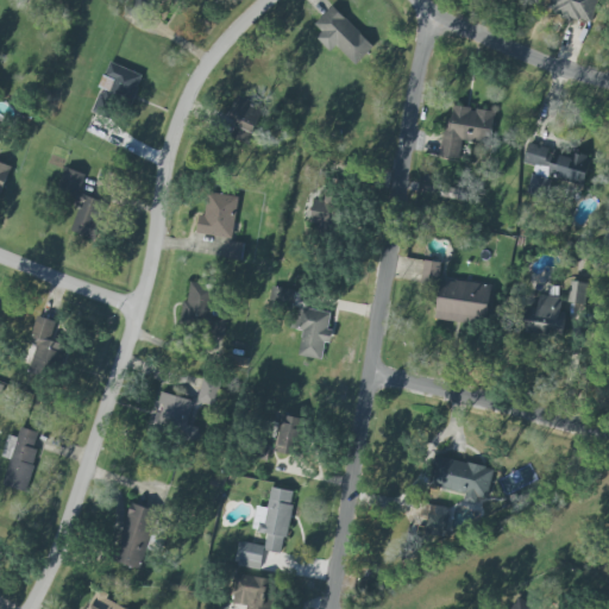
[(597,0),(551,0),(547,12),(591,24),(597,0)]
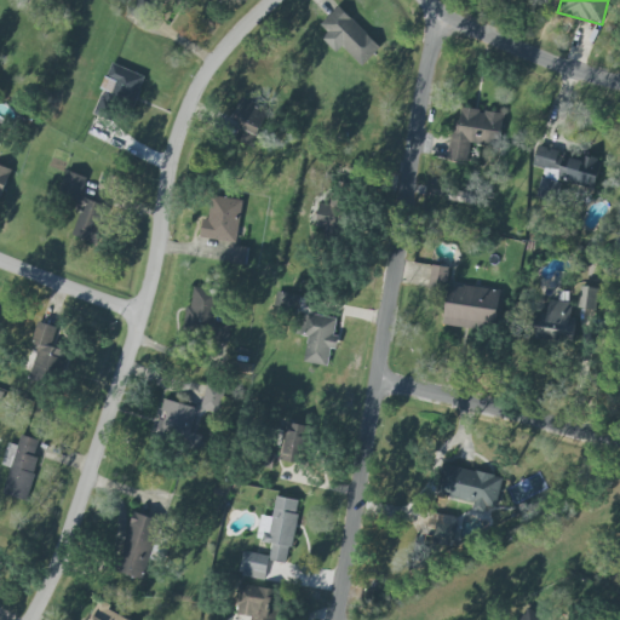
[(342,47),(361,67),(380,47),(338,6),(320,26),(327,33),(321,39),(336,53),(342,47)]
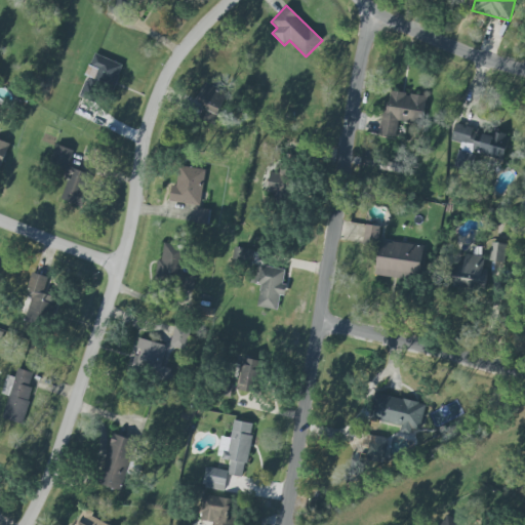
[(123,66),(94,53),(85,75),(87,76),(79,96),(96,104),(105,84),(114,88),(123,66)]
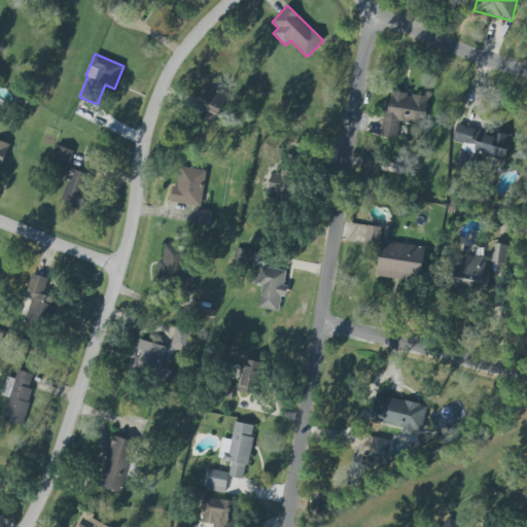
[(216,124),(227,92),(203,82),(190,114),(216,124)]
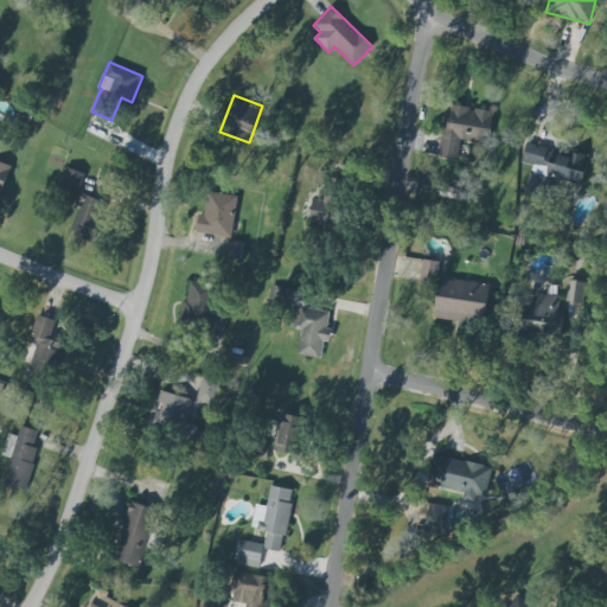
[(440,157),(458,159),(460,140),(489,144),(492,110),(447,106),(440,157)]
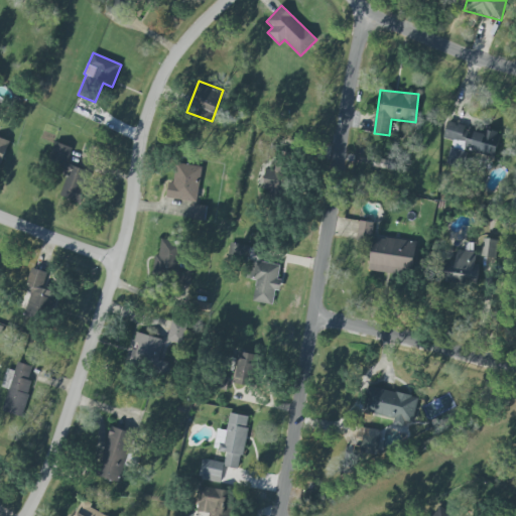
[(0,166),(9,141),(0,138),(0,106),(1,104),(0,103),(0,166)]
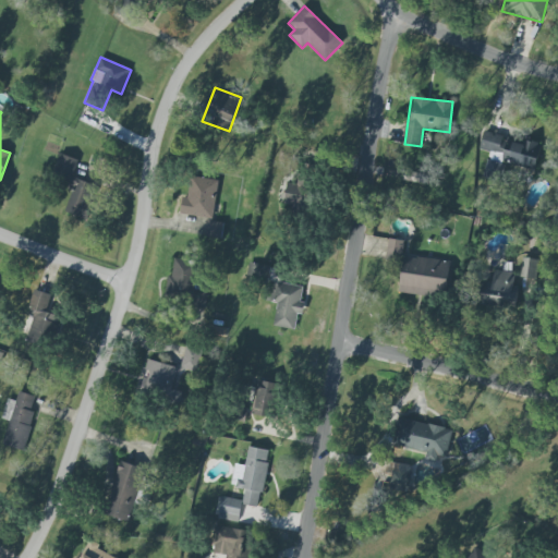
[(535,170),(541,144),(483,133),(480,149),(489,152),(484,180),(501,183),(506,165),(535,170)]
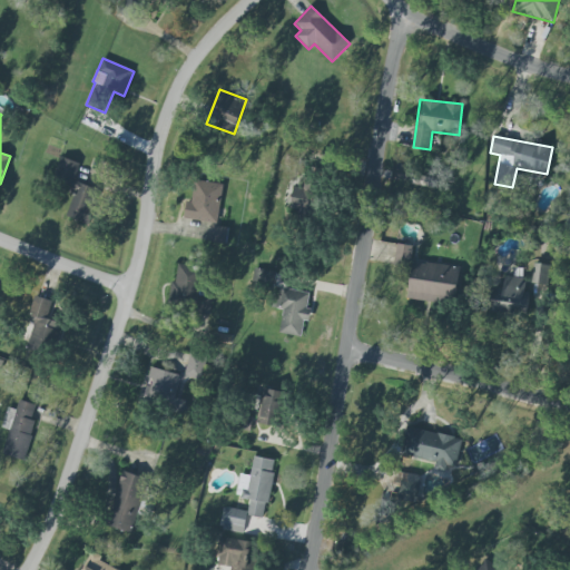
[(79,164),(61,157),(53,176),(71,183),(79,164)]
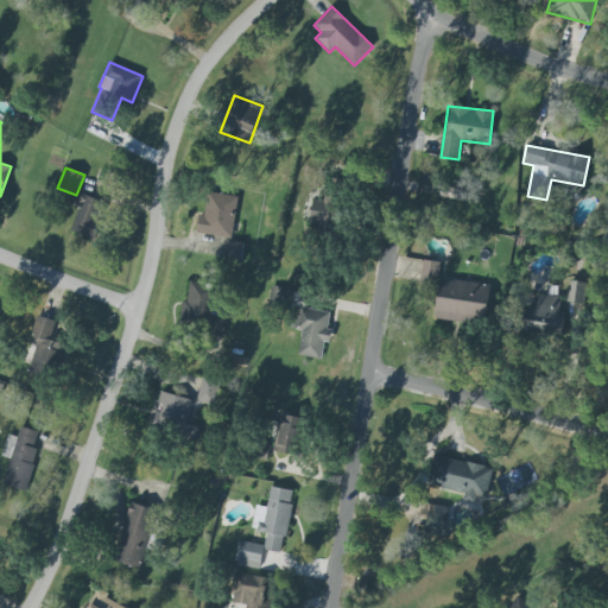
[(236,196),(207,192),(204,215),(198,215),(196,234),(233,238),(236,196)]
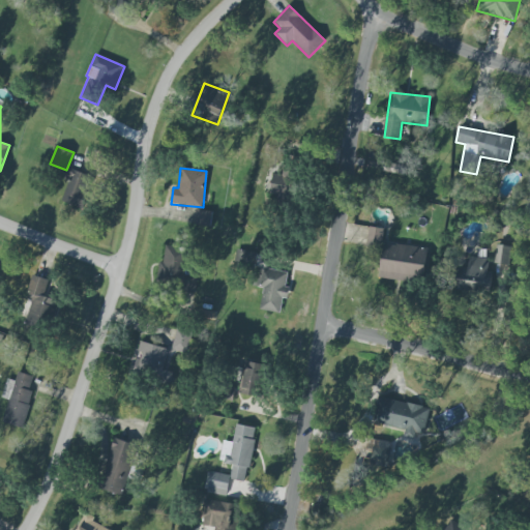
[(272,174),(269,196),(289,199),(293,171),(282,169),(282,175),(272,174)]
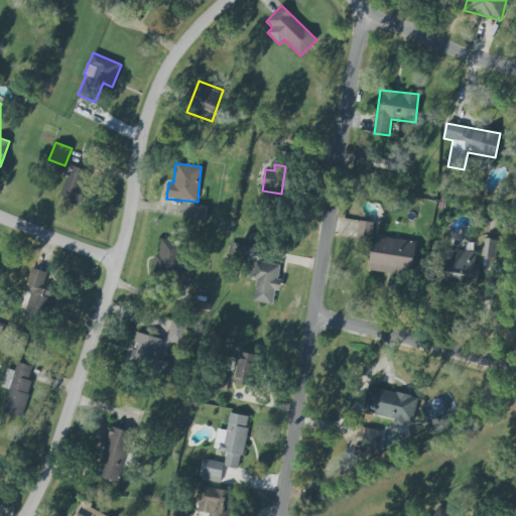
[(58,196),(77,203),(90,172),(71,165),(58,196)]
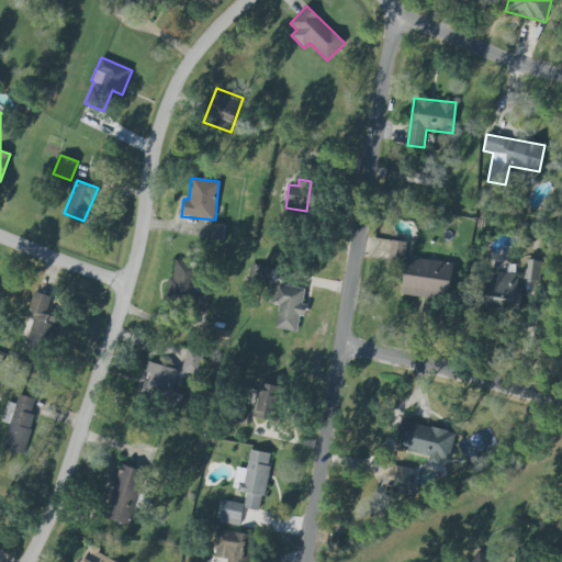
[(225,226),(210,222),(206,237),(222,240),(225,226)]
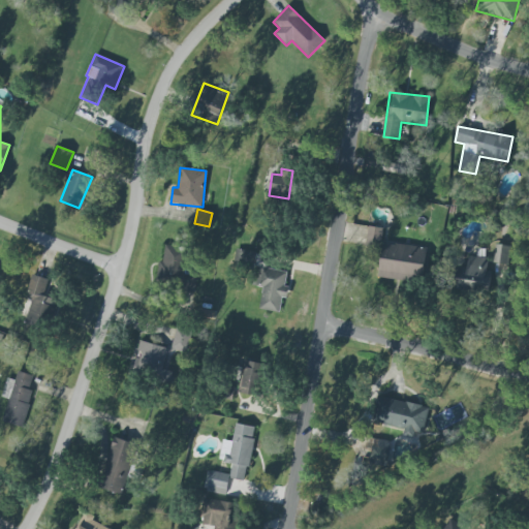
[(382,228),(367,226),(366,246),(380,247),(382,228)]
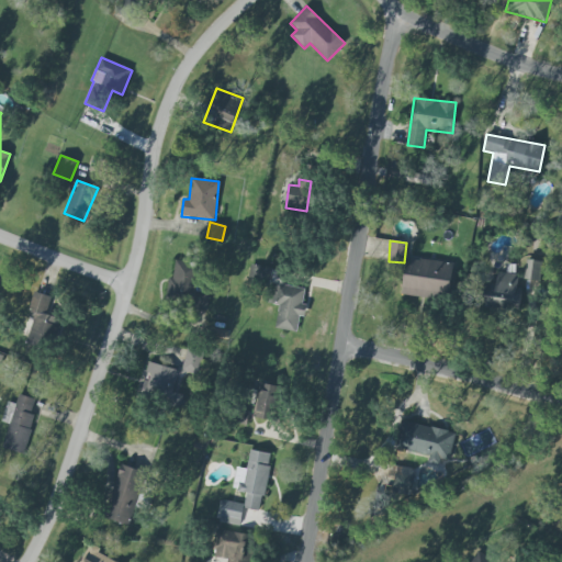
[(402,294),(449,300),(453,262),(406,258),(402,294)]
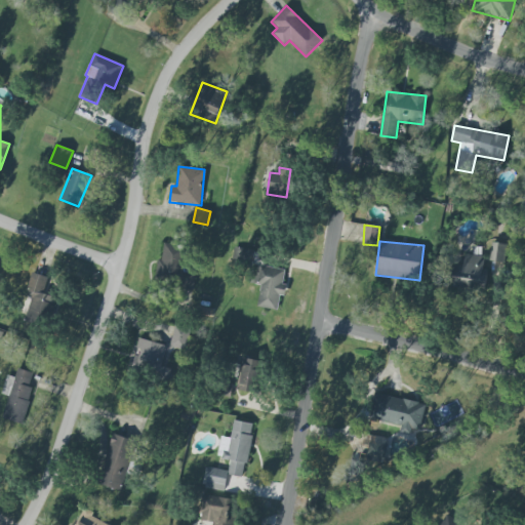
[(507,243),(491,242),(489,260),(505,263),(507,243)]
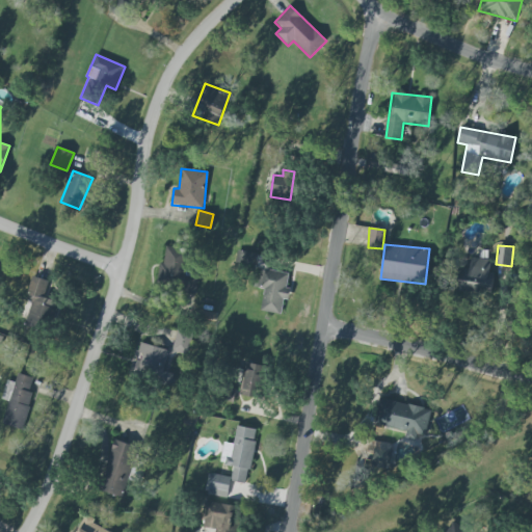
[(157,283),(186,290),(186,288),(193,290),(195,281),(185,277),(191,253),(165,246),(157,283)]
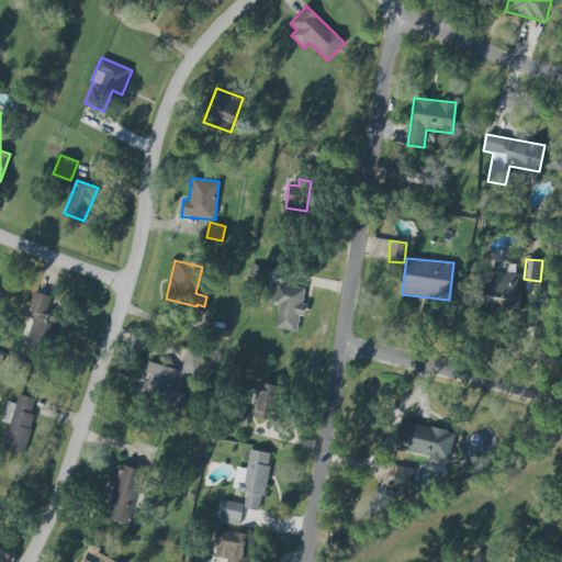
[(520,274),(496,272),(495,281),(486,281),(485,308),(518,310),(520,274)]
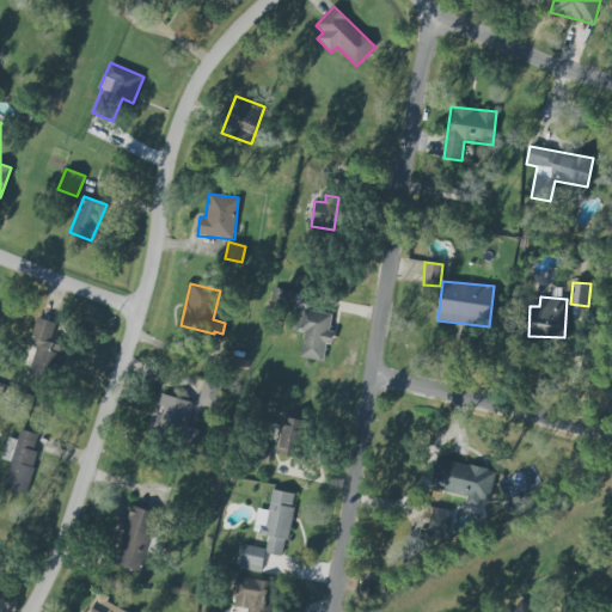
[(332,314),(299,310),(297,331),(304,332),(300,357),(324,361),(326,344),(332,344),(334,332),(329,331),(332,314)]
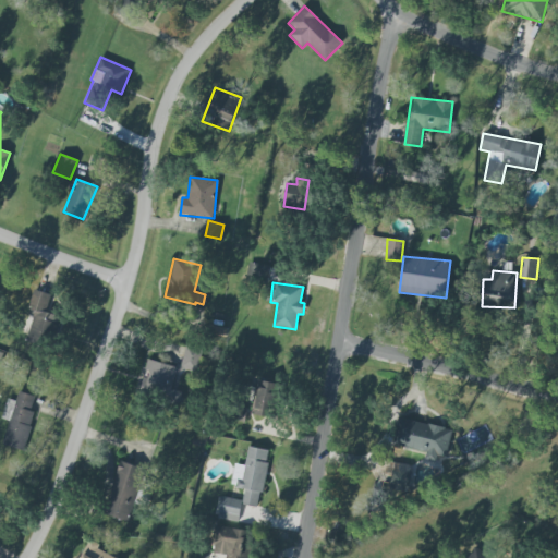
[(26,316),(33,318),(25,341),(47,349),(58,314),(47,311),(51,295),(34,290),(26,316)]
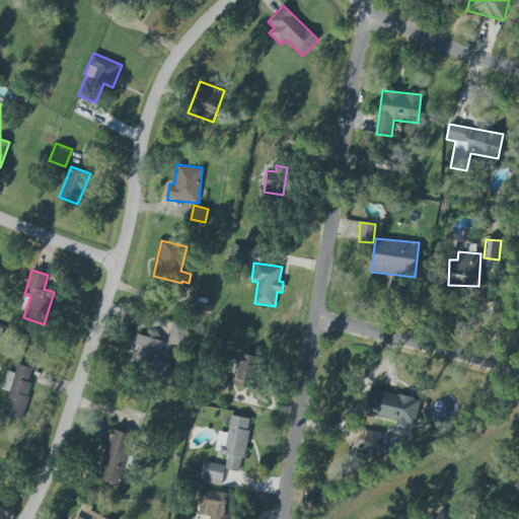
[(181,347),(189,325),(173,321),(167,343),(181,347)]
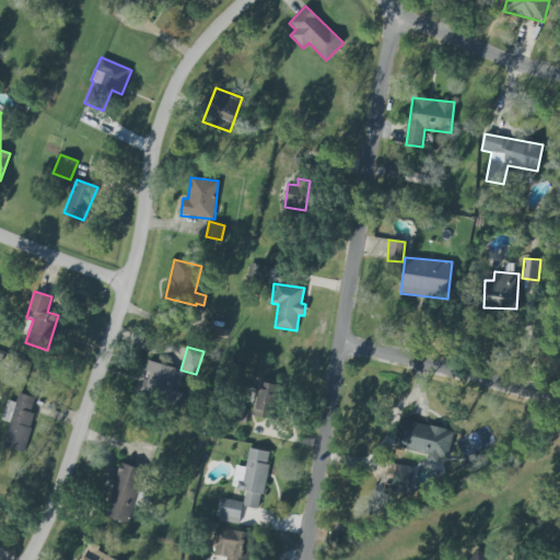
[(181,395),(171,392),(178,370),(149,360),(139,394),(177,407),(181,395)]
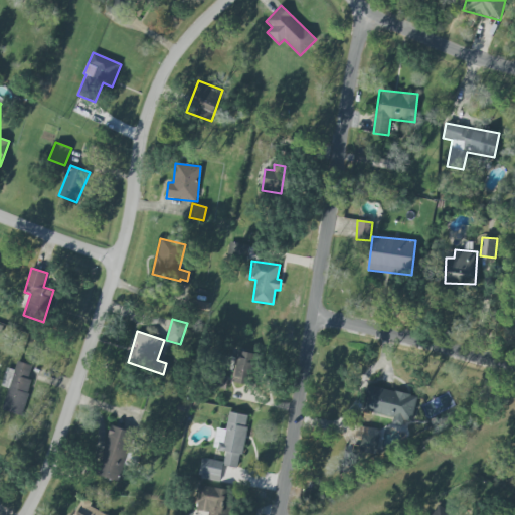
[(233,383),(254,385),(258,354),(237,352),(233,383)]
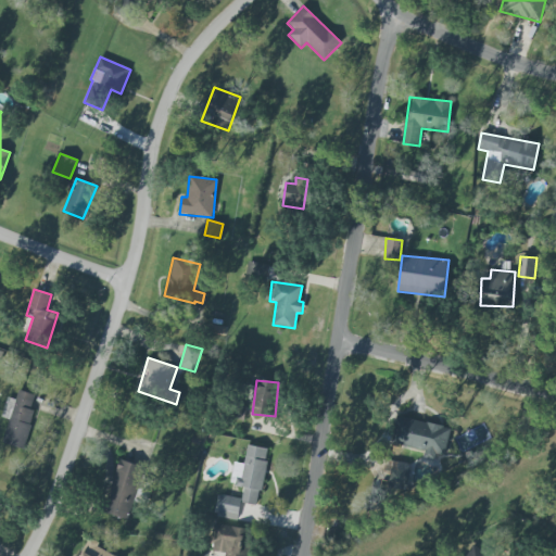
[(22,450),(38,396),(19,390),(15,400),(8,397),(1,417),(9,420),(2,443),(22,450)]
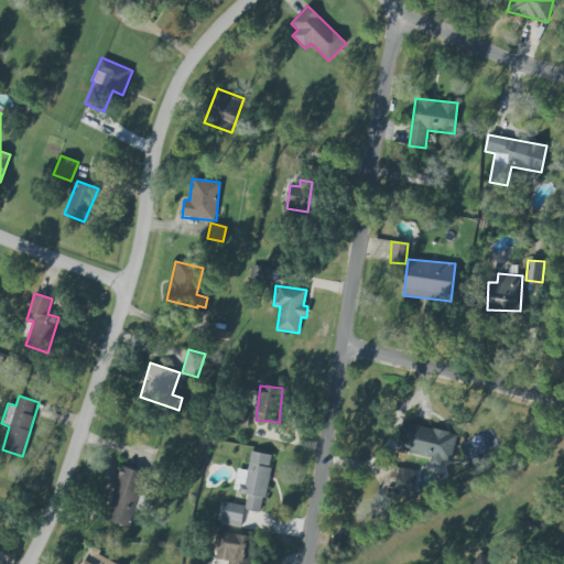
[(457,434),(405,423),(399,449),(431,457),(429,463),(440,465),(441,459),(451,462),(457,434)]
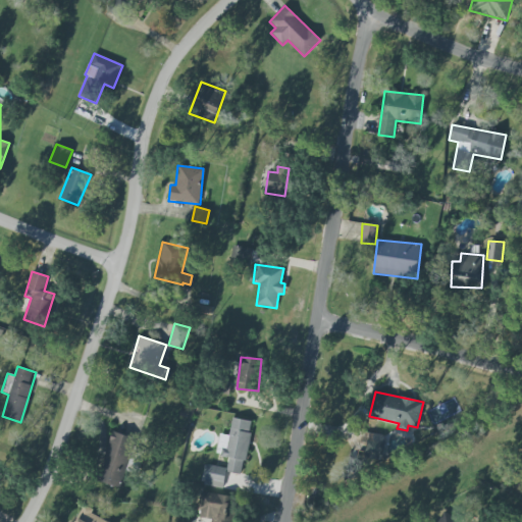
[(205,465),(202,485),(223,488),(225,472),(244,474),(251,421),(231,418),(229,435),(219,434),(216,455),(228,457),(226,468),(205,465)]
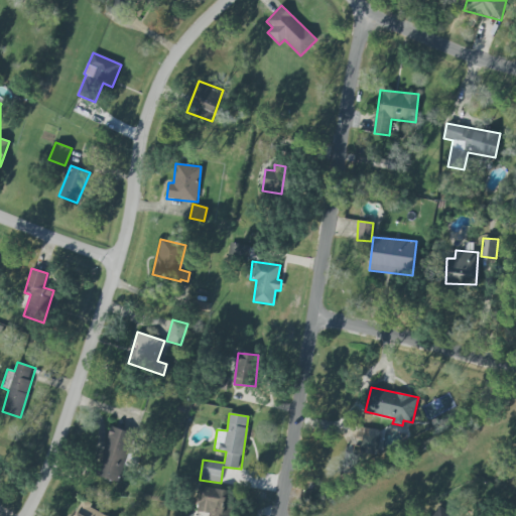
[(118,483),(133,433),(110,427),(96,476),(118,483)]
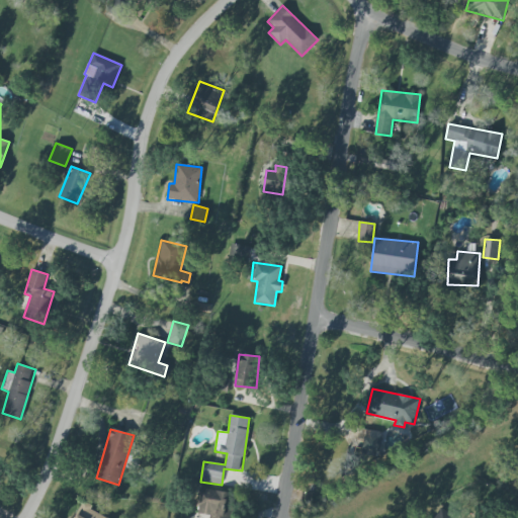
[(383,443),(366,435),(361,447),(378,455),(383,443)]
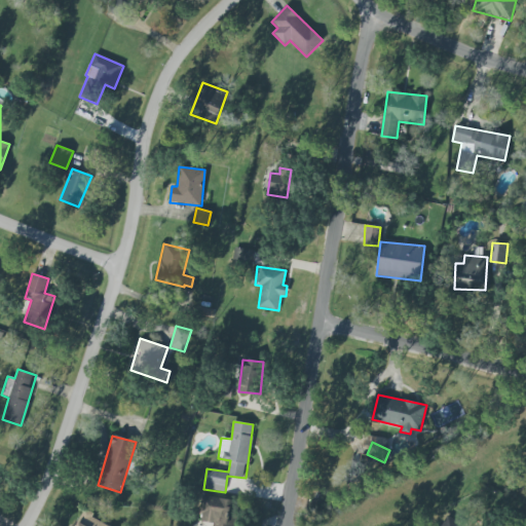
[(199,524),(215,525),(233,525),(237,501),(203,496),(199,524)]
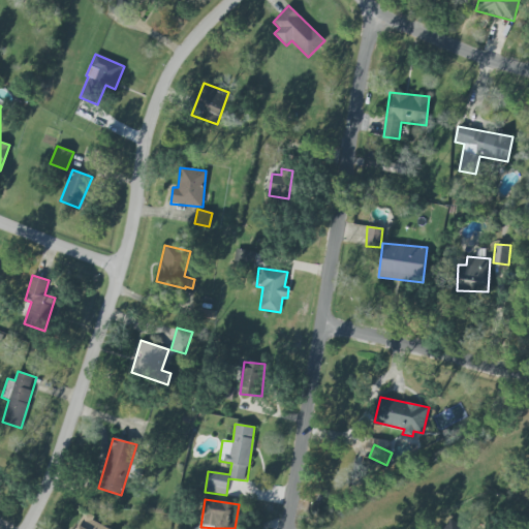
[(113,528),(83,515),(75,528),(113,528)]
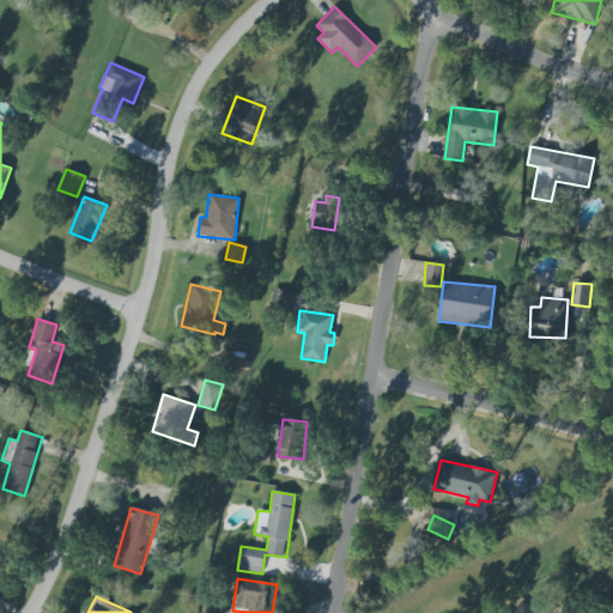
[(539,612),(540,612),(517,599),(508,612),(539,612)]
